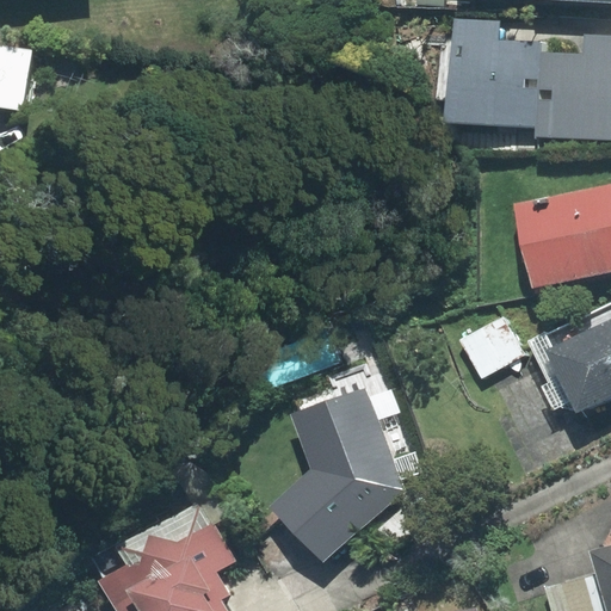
[(500,22),(454,19),(452,38),(499,41),(500,22)]
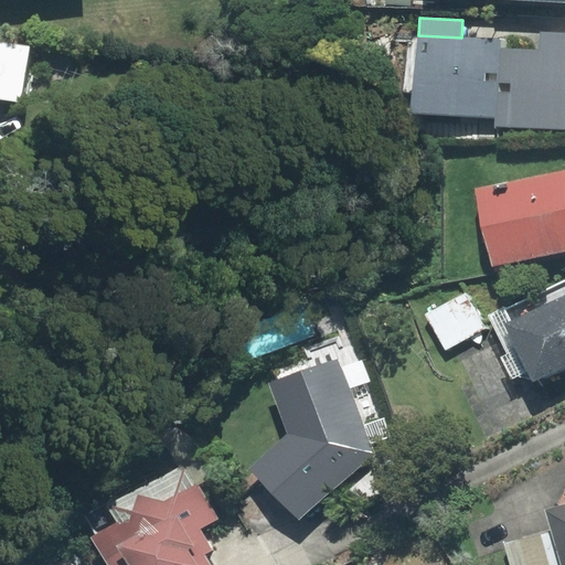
[(564,32),(540,32),(539,50),(539,56),(564,57),(564,32)]
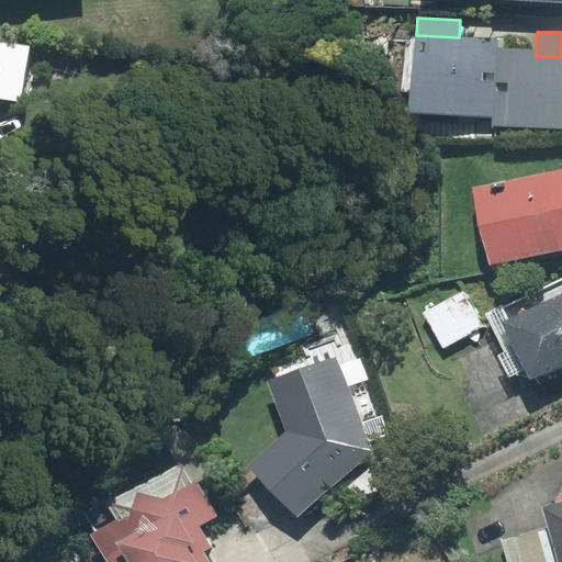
[(411,110),(494,114),(497,48),(497,40),(459,37),(416,35),(416,37),(407,36),(404,90),(412,91),(411,110)]
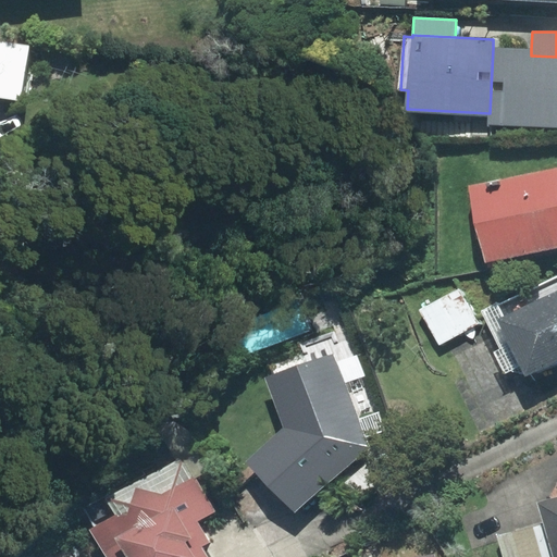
[(0,40),(0,98),(20,101),(28,46),(0,40)]
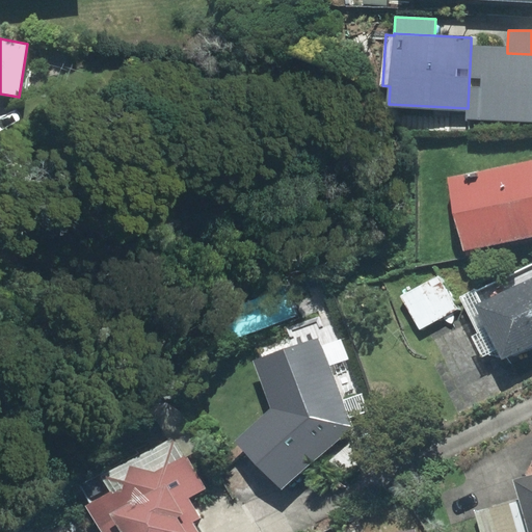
[(507,47),(471,46),(468,108),(467,118),(531,121),(531,54),(507,53),(507,47)]
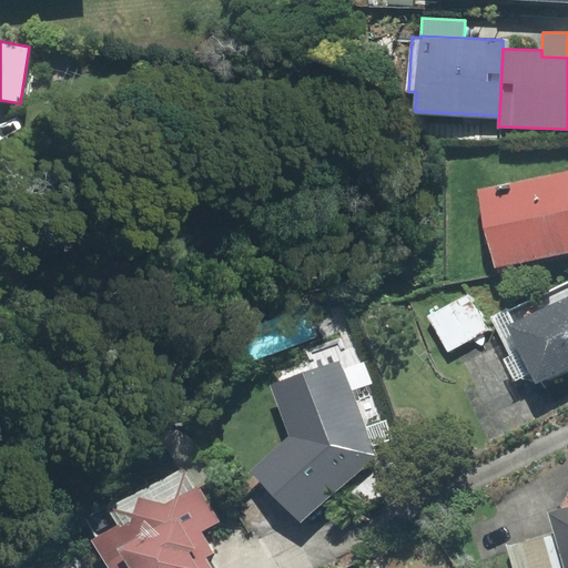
[(567,171),(479,190),(496,267),(567,251),(567,171)]
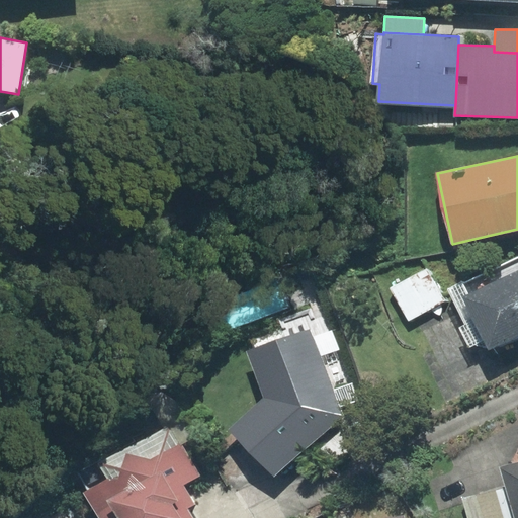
[(517,335),(517,256),(457,286),(489,350),(517,335)]
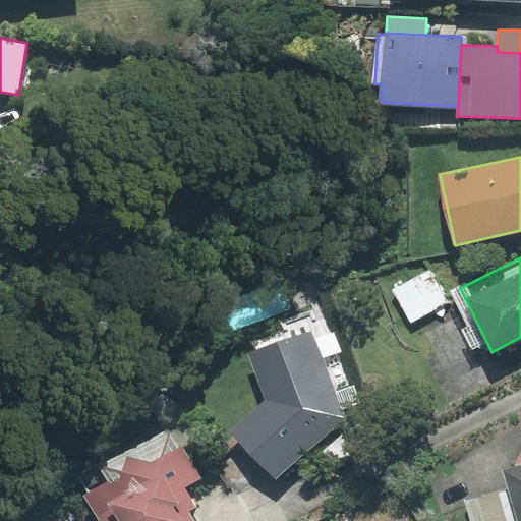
[(428,271),(394,290),(410,322),(446,302),(428,271)]
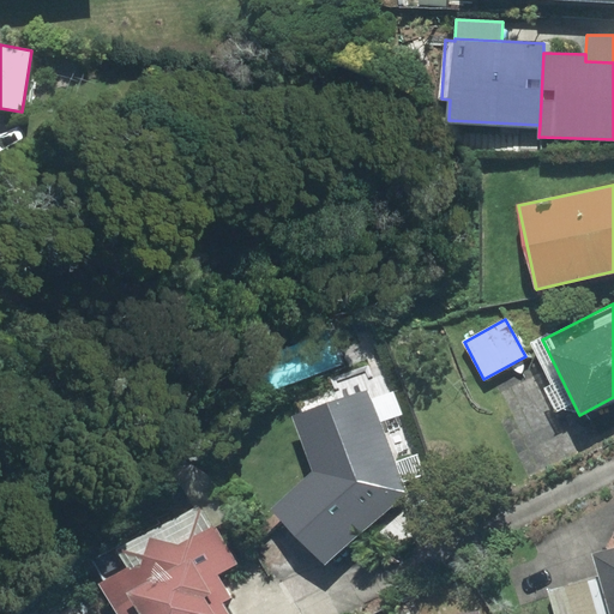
[(402,482),(423,475),(415,455),(411,456),(397,415),(399,414),(392,393),(390,395),(378,365),(295,396),(302,415),(294,417),(314,471),(272,509),(325,566),(405,494),(402,482)]
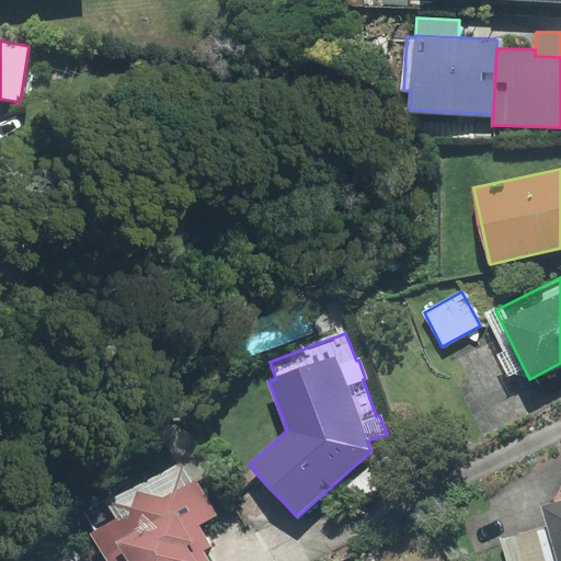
[(216,515),(196,481),(192,484),(180,464),(110,503),(118,518),(95,533),(111,560),(209,560),(205,551),(213,548),(199,524),(216,515)]
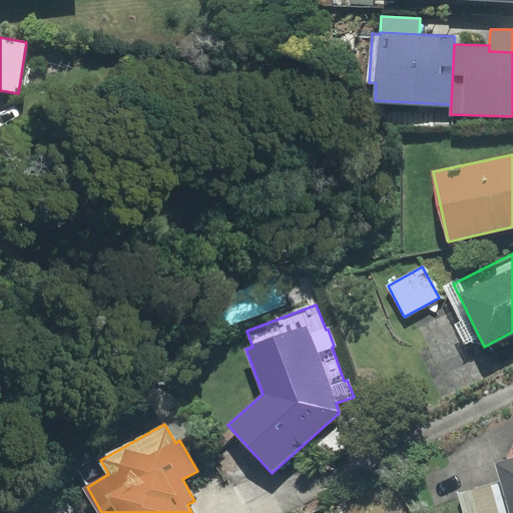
[(510,512),(512,512),(512,458),(496,463),(510,512)]
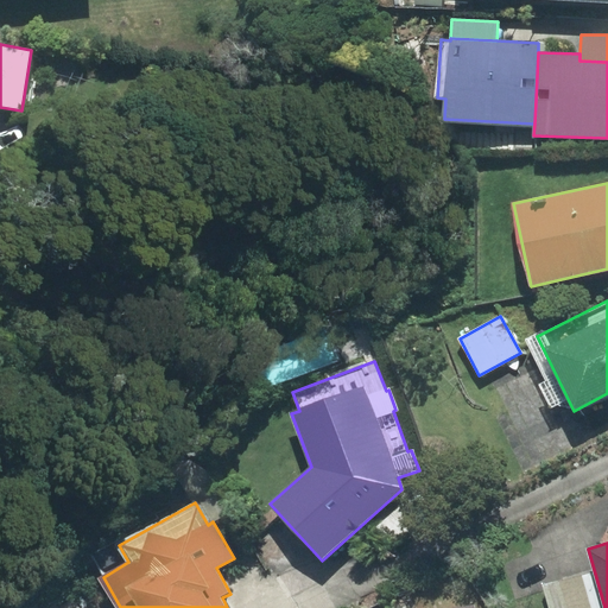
[(599,607),(590,574),(543,587),(549,607),(599,607)]
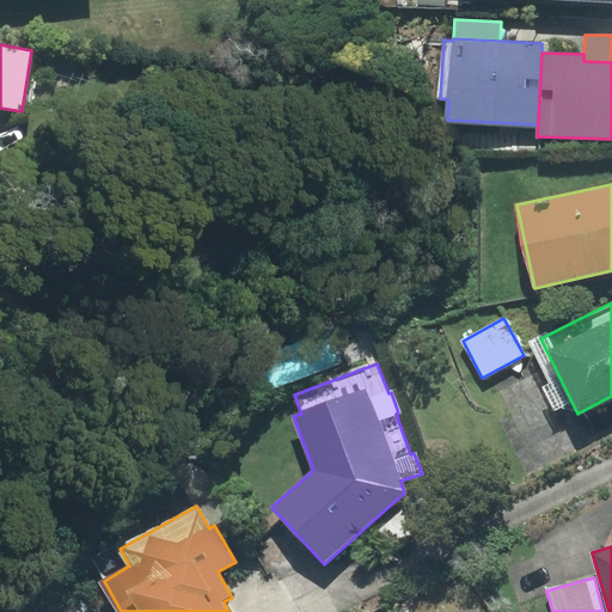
All buildings are outlined.
